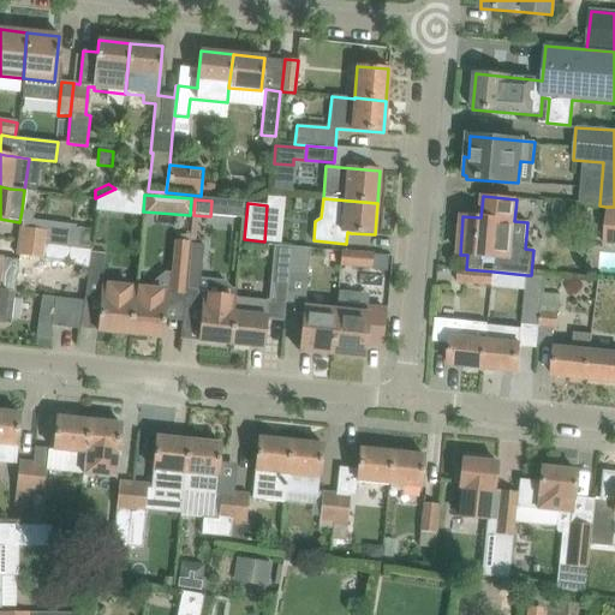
[(614,207),(605,207),(602,244),(614,245),(614,207)]
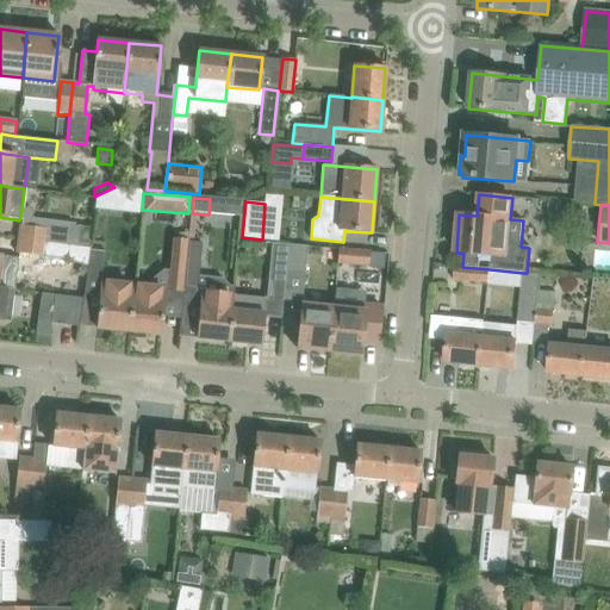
[(16,240),(47,244),(68,247),(89,249),(91,228),(78,226),(78,224),(32,218),(32,222),(22,221),(22,225),(18,225),(16,240)]
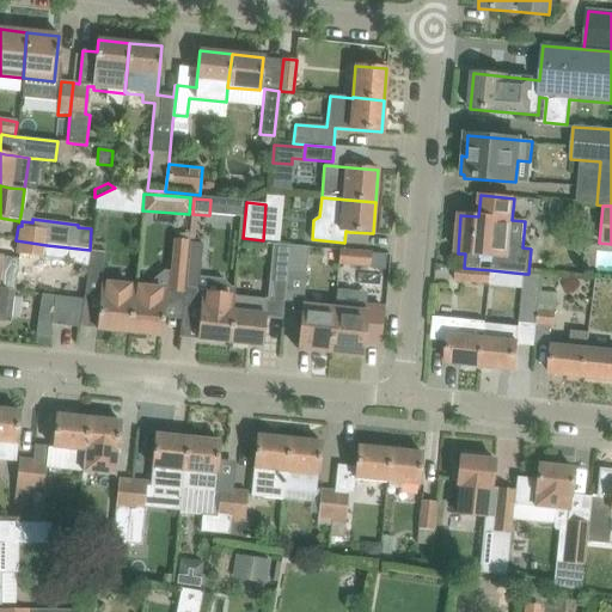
[(47,245),(16,240),(14,254),(66,259),(68,248),(47,245)]
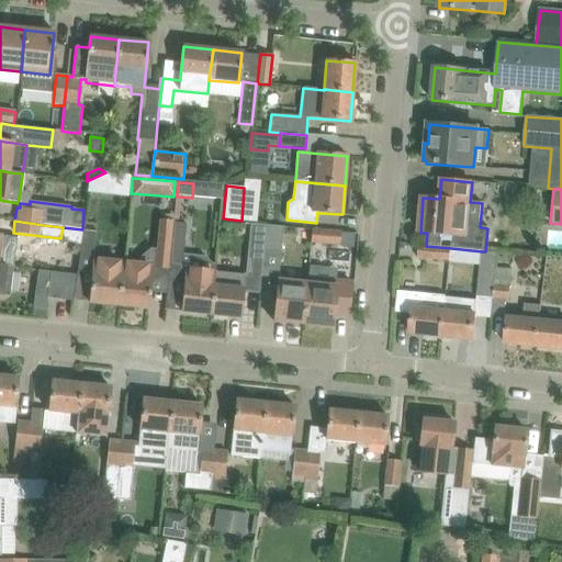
[(123,262),(119,306),(148,308),(152,267),(169,268),(169,267),(173,223),(172,223),(172,221),(159,221),(156,249),(150,248),(137,259),(137,265),(123,262)]
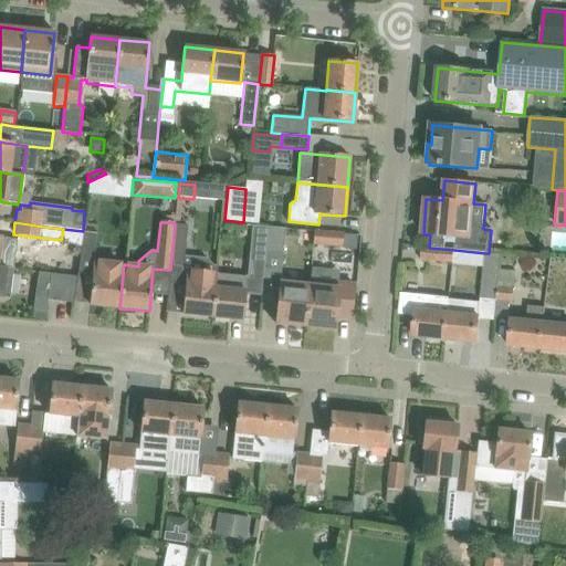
[(175,224),(170,269),(182,270),(188,226),(175,224)]
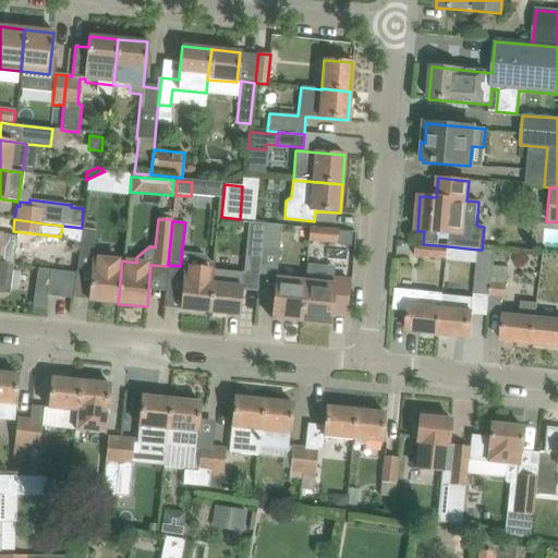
[(214,270),(209,313),(239,316),(242,278),(258,279),(262,239),(263,225),(247,222),(243,274),(214,270)]
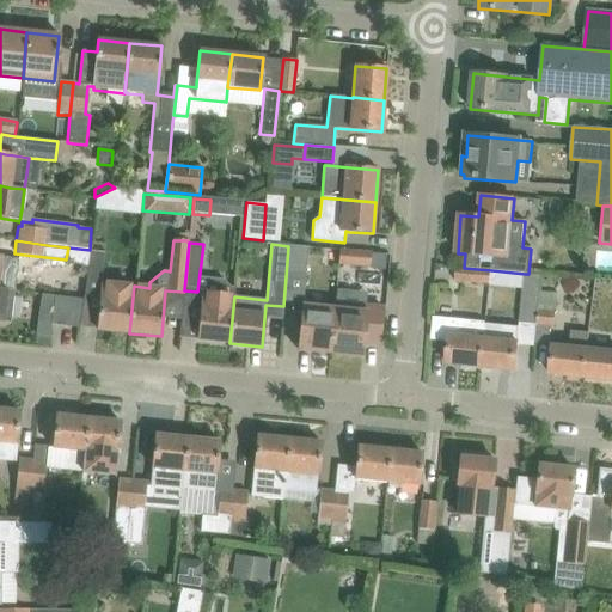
[(340,250),(337,263),(368,267),(369,252),(340,250)]
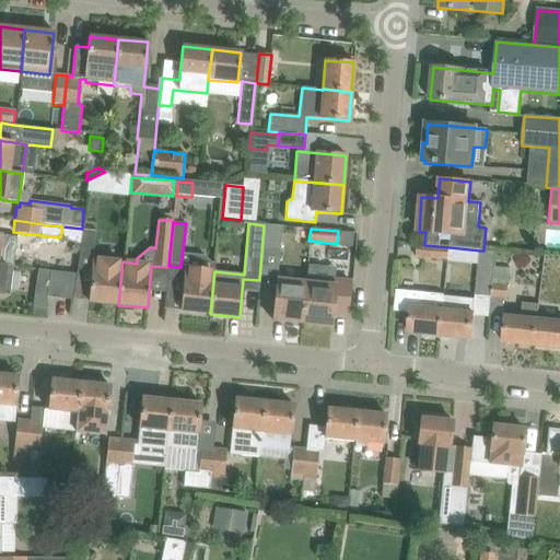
[(82,230),(80,248),(78,270),(92,271),(89,302),(118,305),(123,261),(93,258),(95,231),(82,230)]
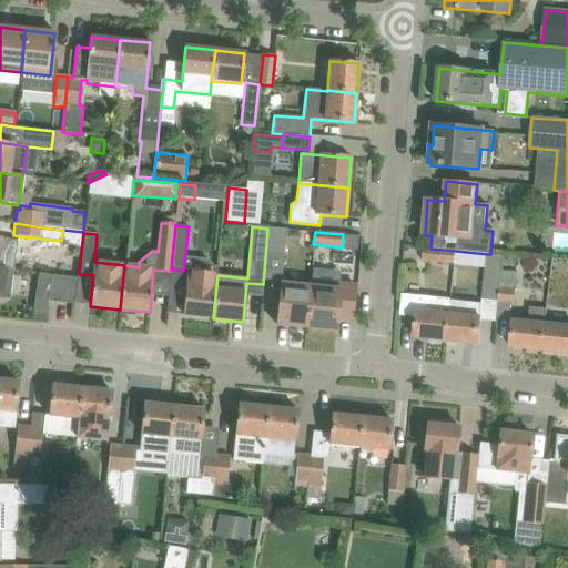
[(0,237),(0,267),(12,270),(14,252),(0,251),(2,239),(0,237)]
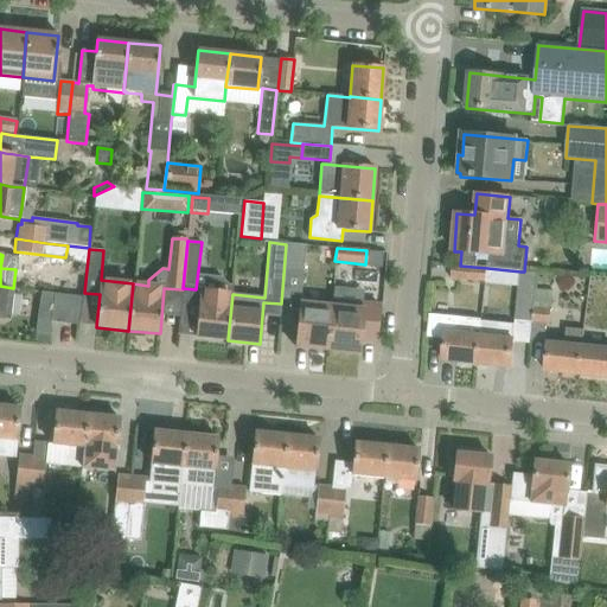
[(487,268),(460,266),(453,266),(452,279),(486,281),(487,268)]
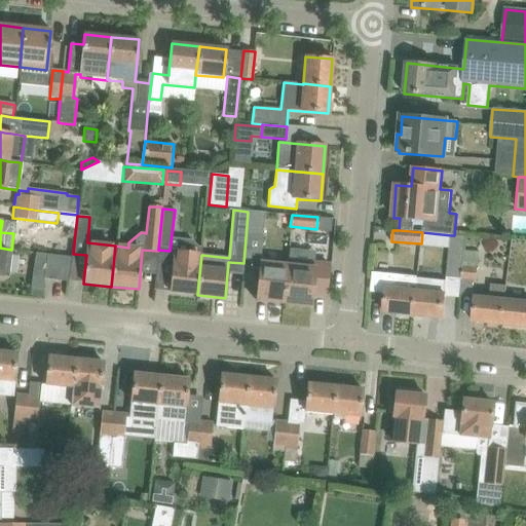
[(454,235),(451,235),(447,278),(461,279),(463,251),(465,236),(454,235)]
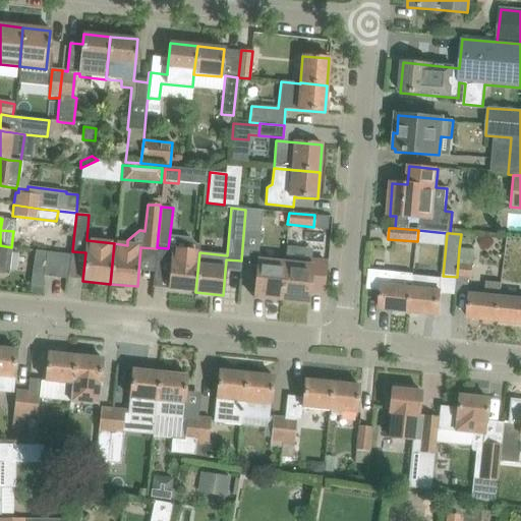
[(173,236),(170,270),(168,290),(195,292),(199,252),(198,252),(199,245),(194,244),(190,238),(173,236)]
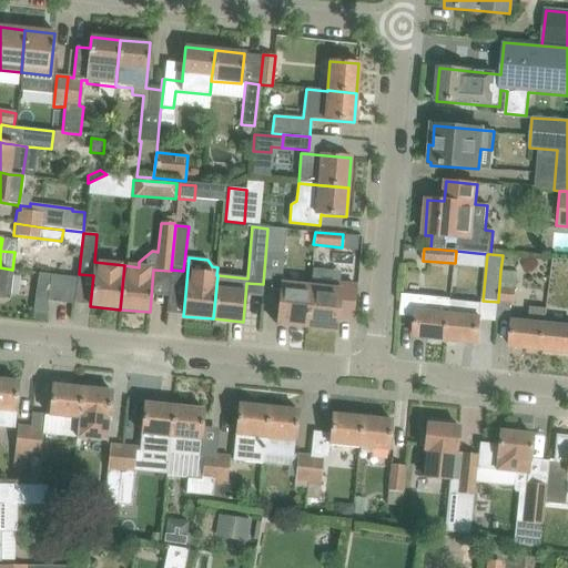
[(12,270),(0,267),(0,297),(9,300),(12,270)]
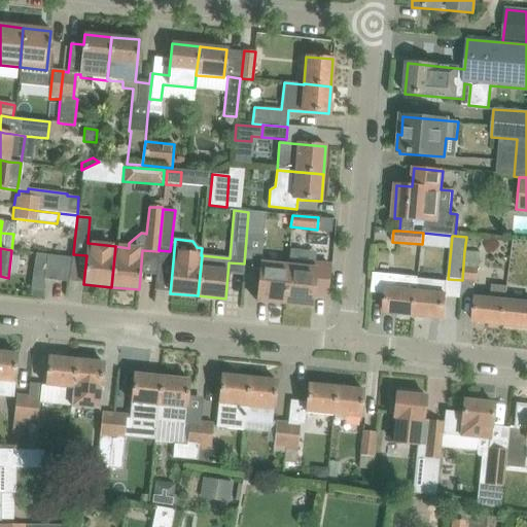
[(464,251),(462,280),(460,296),(473,299),(475,281),(477,281),(480,253),(464,251)]
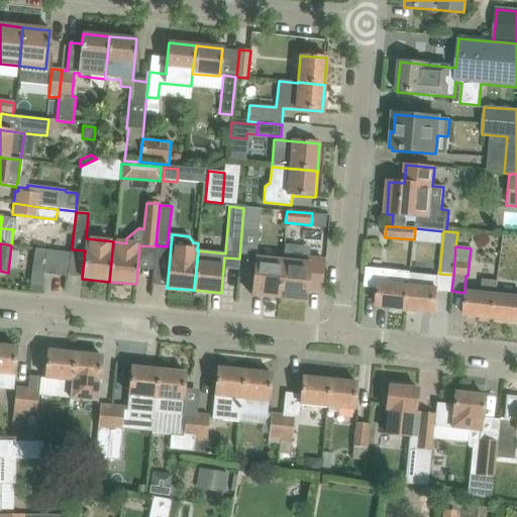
[(67,277),(70,253),(35,248),(29,290),(42,292),(43,285),(42,274),(67,277)]
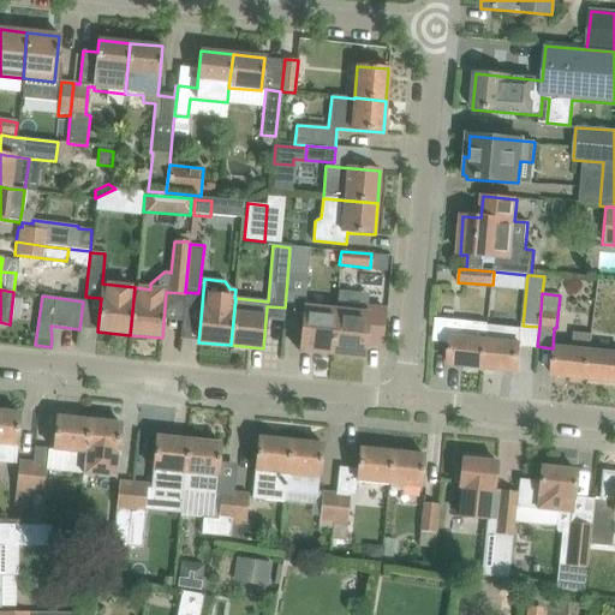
[(335,311),(336,310),(304,308),(299,352),(332,356),(335,311)]
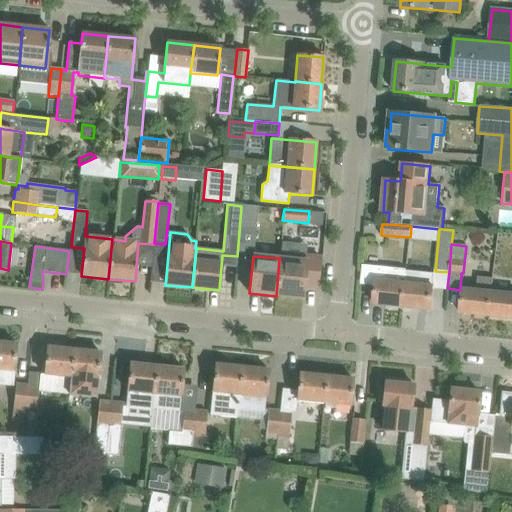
[(279,259),(276,296),(303,299),(304,287),(317,288),(320,258),(306,256),(305,261),(279,259)]
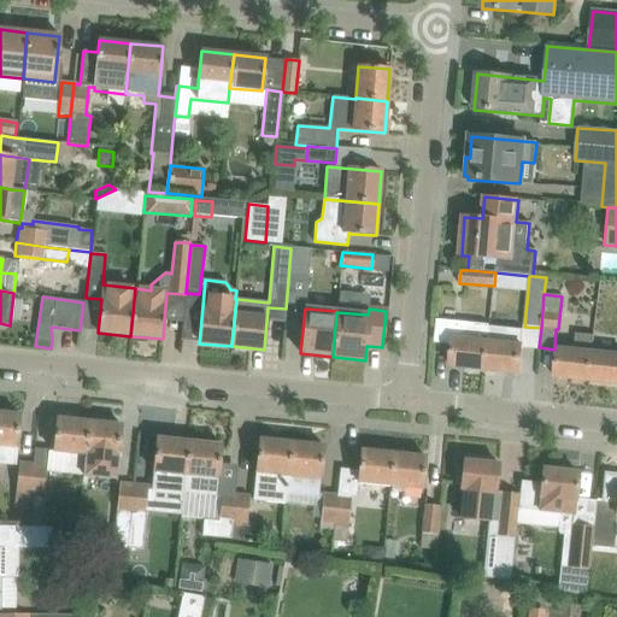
[(453,344),(451,366),(486,370),(489,328),(439,322),(436,342),(453,344)]
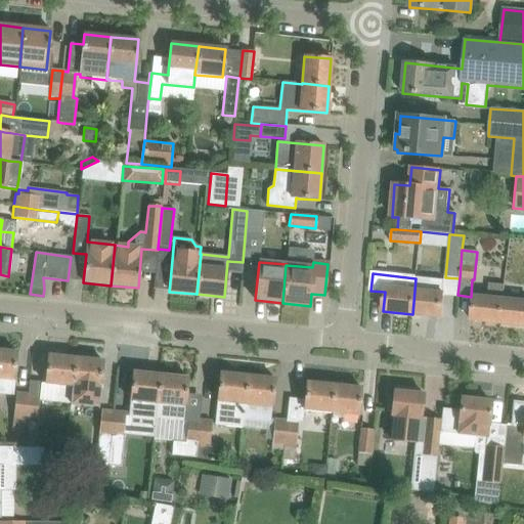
[(416,278),(412,314),(441,317),(445,280),(416,278)]
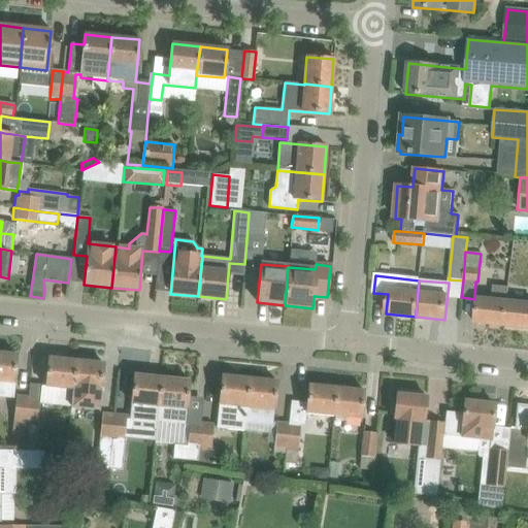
[(477,298),(477,302),(475,323),(504,326),(506,301),(507,301),(508,287),(492,286),(491,299),(477,298)]
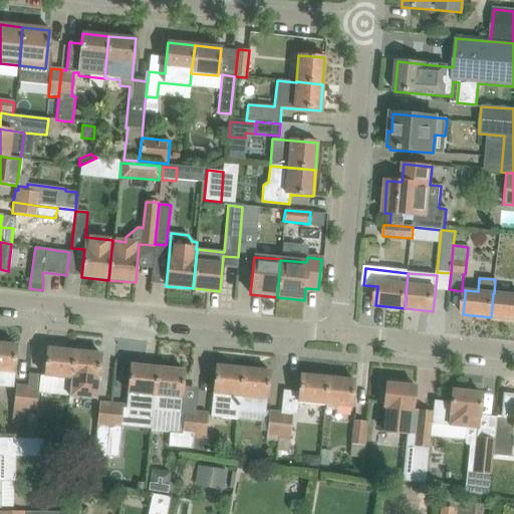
[(493,293),(491,317),(513,319),(513,295),(494,293),(493,293)]
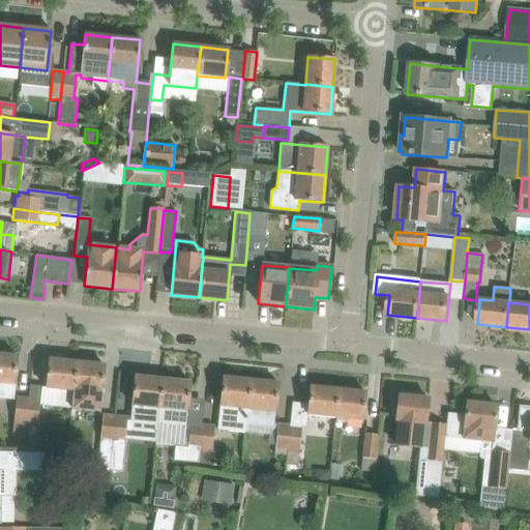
[(0,354),(0,396),(11,399),(13,387),(17,356),(0,354)]
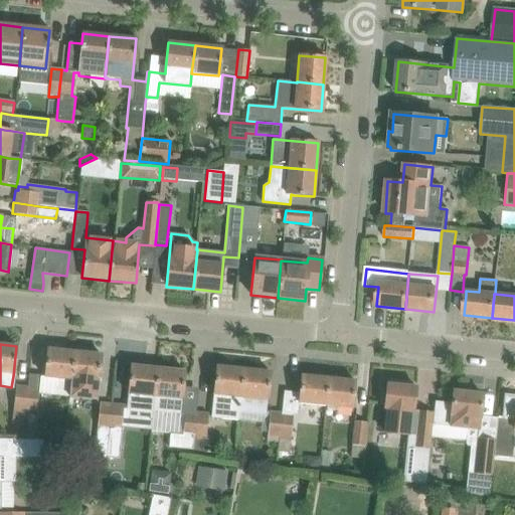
[(47,349),(44,376),(71,379),(73,351),(47,349)]
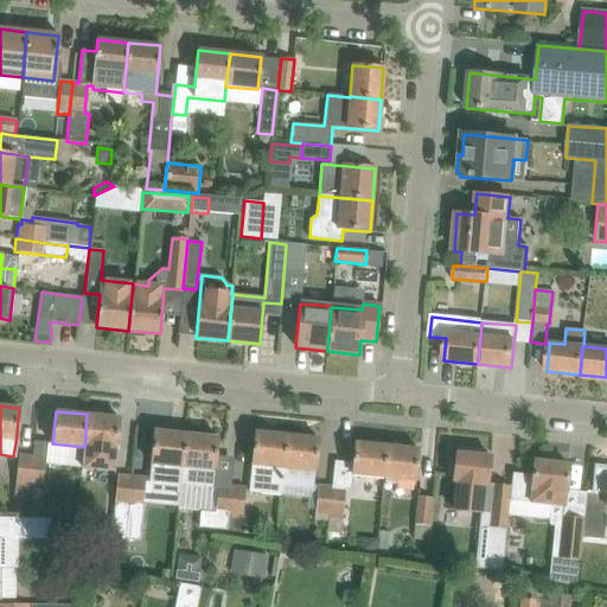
[(84,447),(82,468),(114,471),(119,417),(87,414),(84,447)]
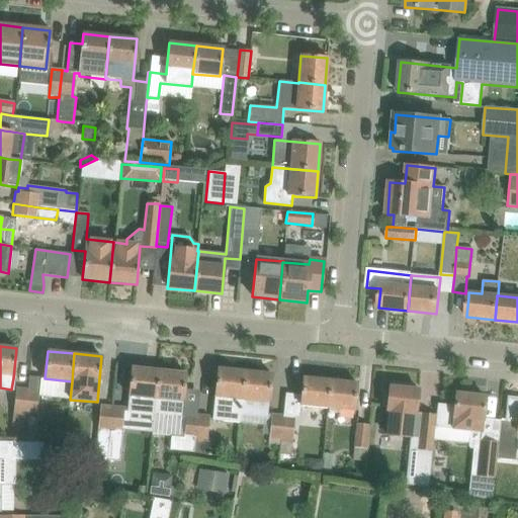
[(132,367),(126,411),(154,414),(158,370),(132,367)]
